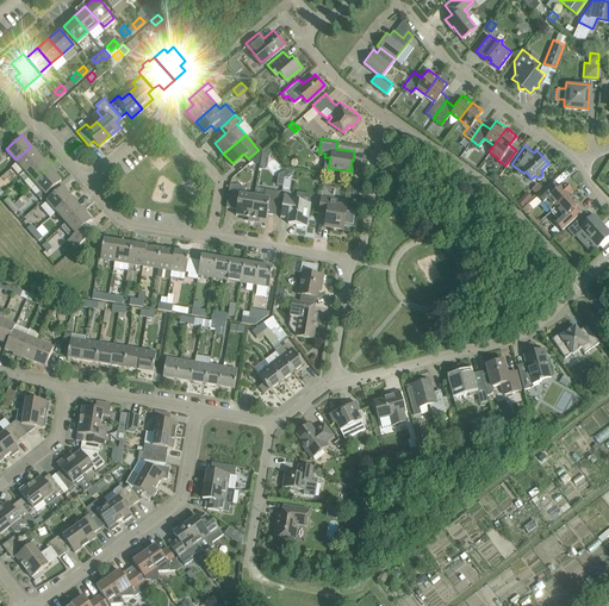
[(31,147),(16,160),(25,170),(41,157),(31,147)]
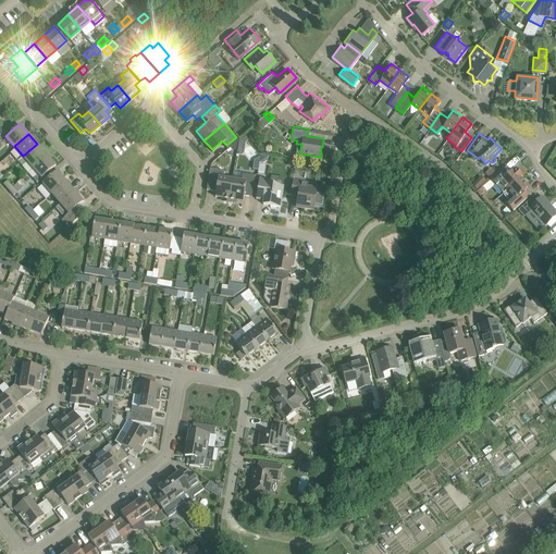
[(37,144),(23,156),(32,167),(47,154),(37,144)]
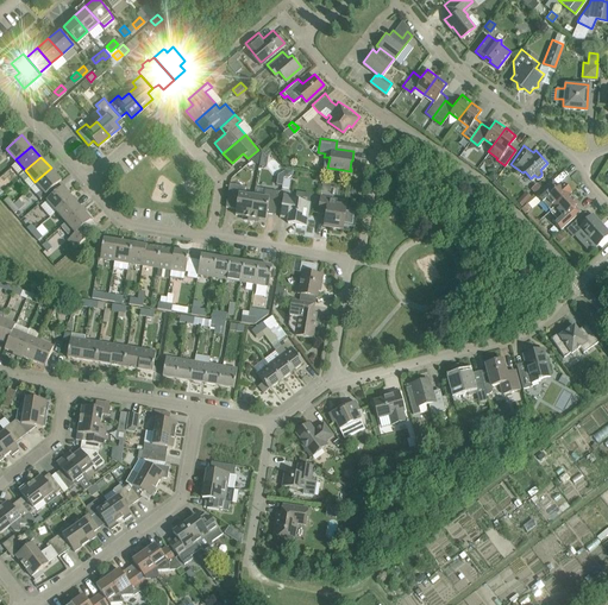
[(51,168),(35,182),(44,193),(61,178),(51,168)]
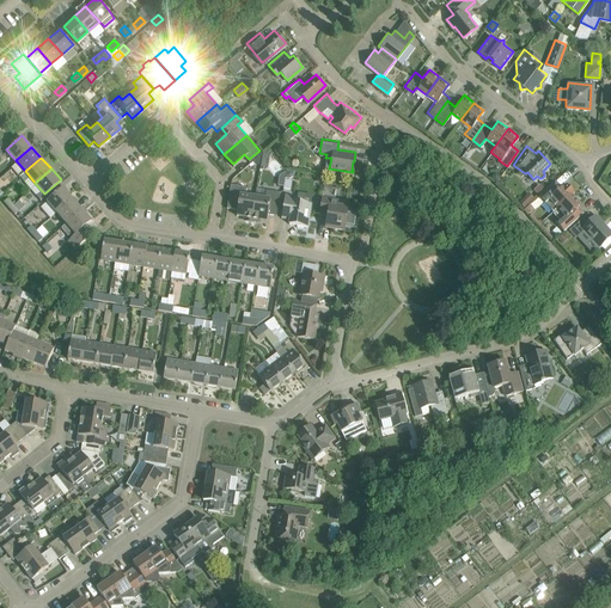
[(494,170),(490,174),(495,179),(500,173),(494,170)]
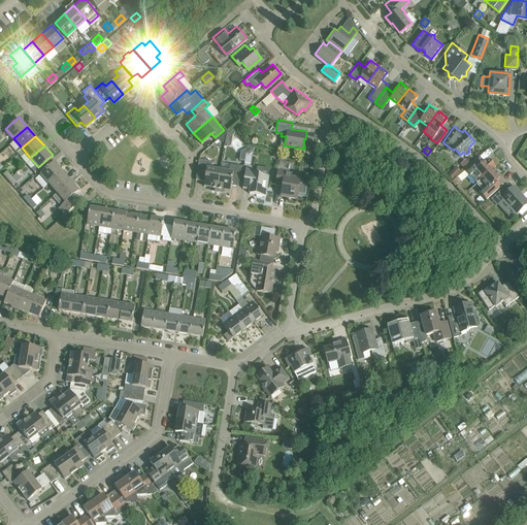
[(464,167),(476,181),(493,165),(495,164),(488,156),(480,164),(474,158),(464,167)]
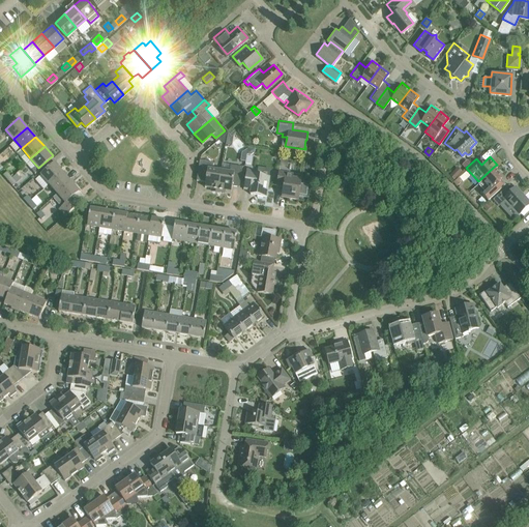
[(211,188),(217,189),(219,169),(211,167),(212,159),(199,157),(196,178),(205,179),(204,184),(211,186),(211,188)]
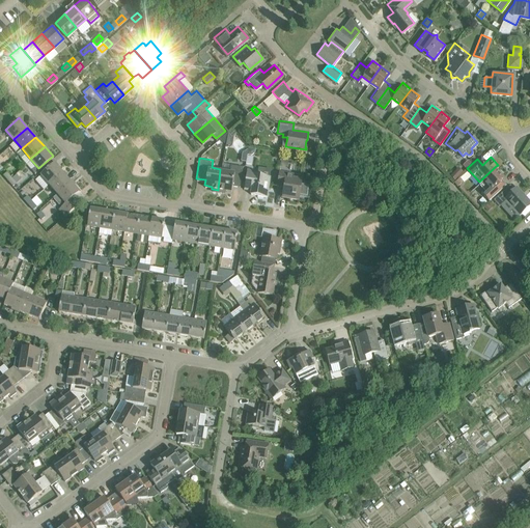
[(468,158),(462,163),(466,167),(472,162),(468,158)]
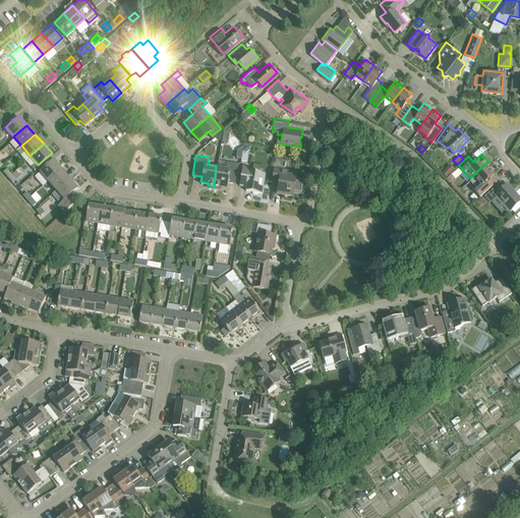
[(39,169),(47,179),(60,167),(52,158),(39,169)]
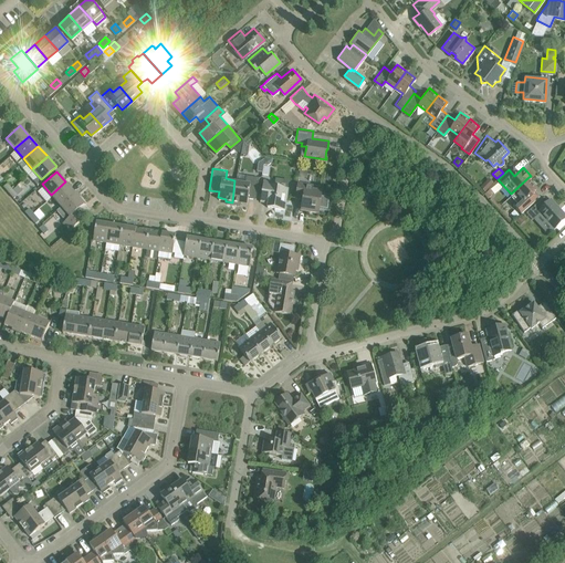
[(234,180),(232,202),(238,204),(238,200),(247,201),(248,196),(255,197),(259,176),(246,174),(244,181),(234,180)]
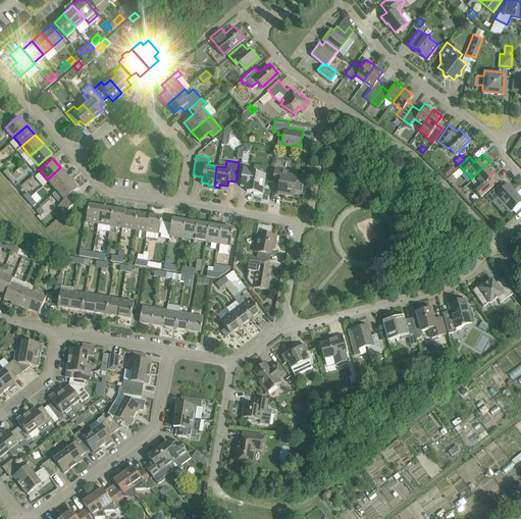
[(450,162),(441,170),(447,174),(455,166),(450,162)]
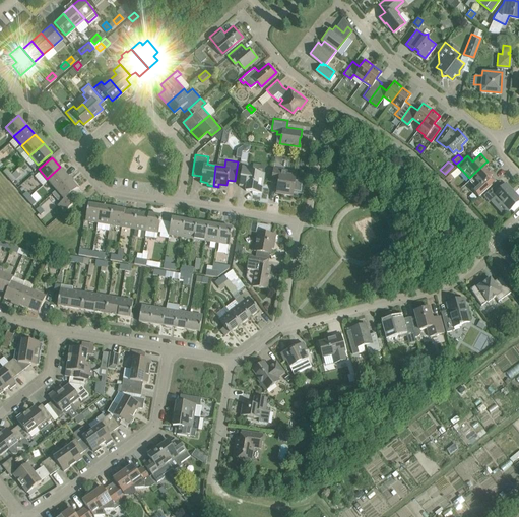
[(485,163),(469,178),(475,185),(472,188),(478,194),(495,179),(490,174),(493,171),(485,163)]
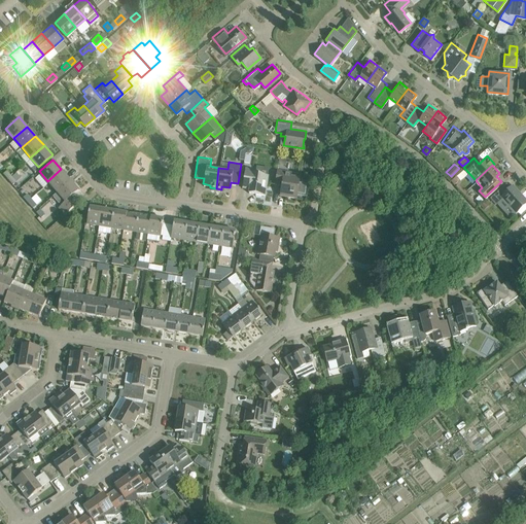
[(248,190),(264,194),(268,173),(254,171),(255,169),(244,167),(242,185),(249,186),(248,190)]
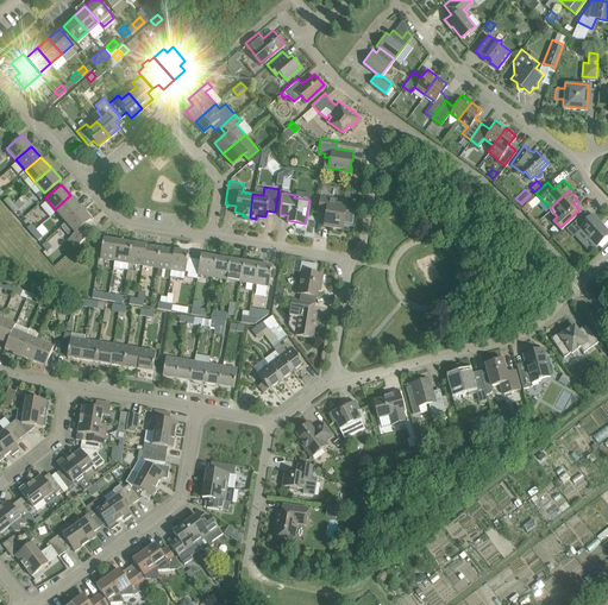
[(1,197),(7,203),(11,200),(6,194),(1,197)]
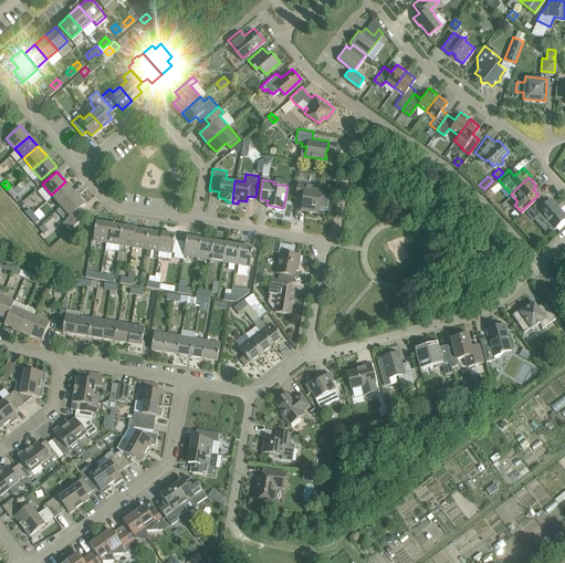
[(312,184),(296,180),(294,196),(302,197),(301,208),(317,211),(318,206),(326,207),(328,196),(321,195),(321,189),(312,187),(312,184)]
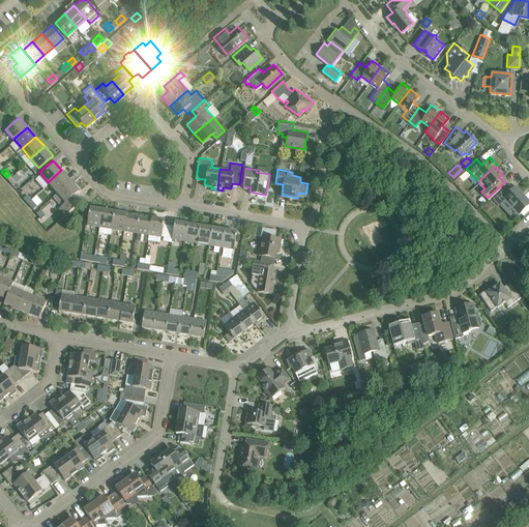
[(48,182),(56,192),(69,179),(61,170),(48,182)]
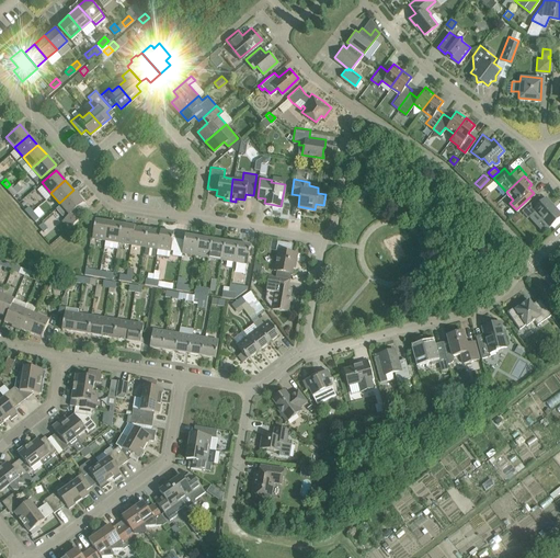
[(16,182),(12,186),(15,190),(16,191),(21,188),(16,182)]
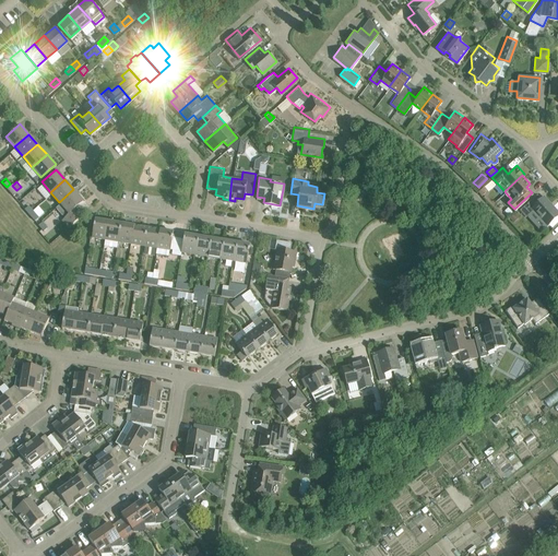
[(10,184),(7,187),(11,192),(15,189),(12,186),(10,184)]
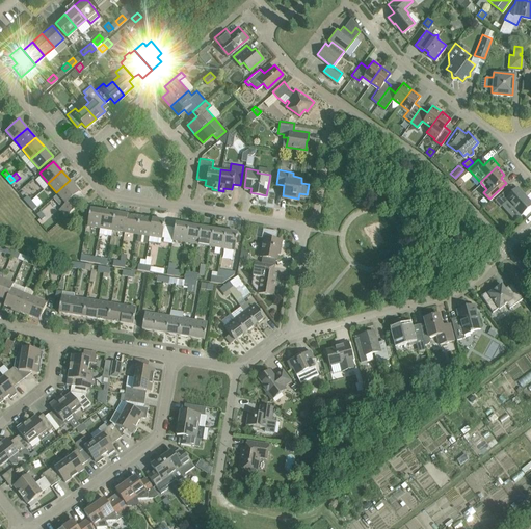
[(79,190),(71,181),(52,195),(58,203),(62,200),(64,202),(58,208),(64,214),(78,204),(72,196),(79,190)]
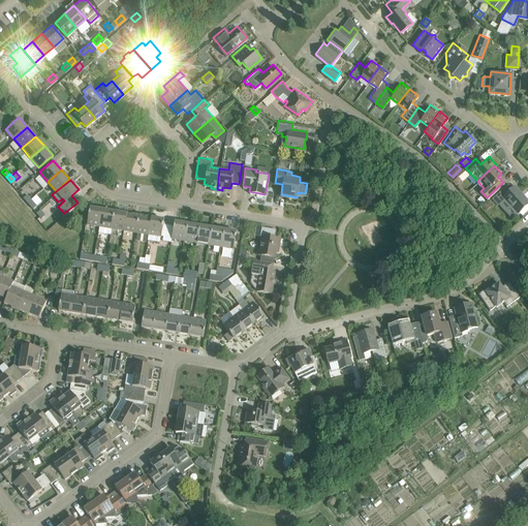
[(491,197),(497,204),(503,197),(517,212),(527,200),(527,199),(515,185),(502,195),(498,190),(491,197)]
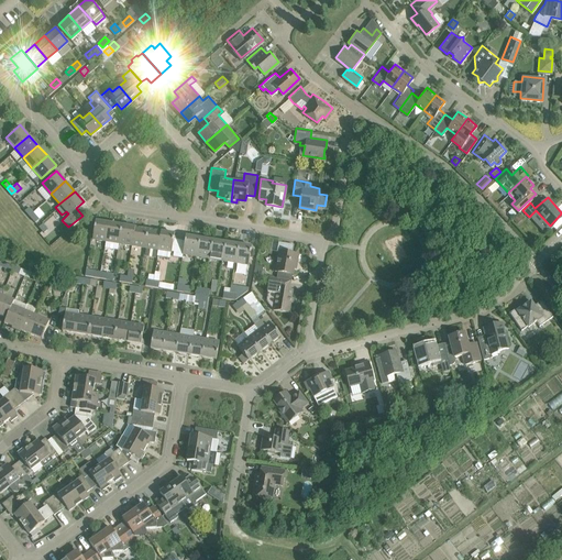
[(23,208),(29,213),(32,210),(28,205),(23,208)]
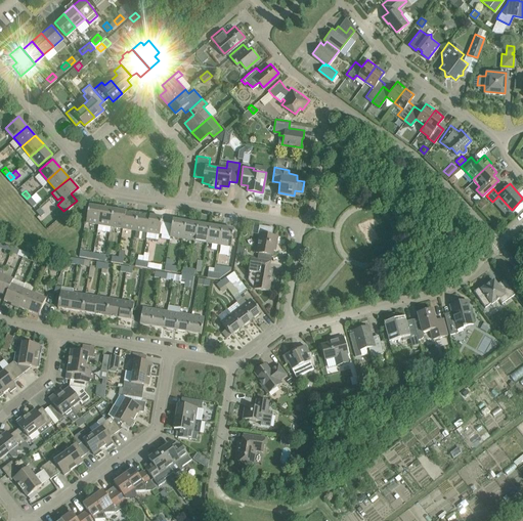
[(30,196),(27,199),(31,204),(35,201),(30,196)]
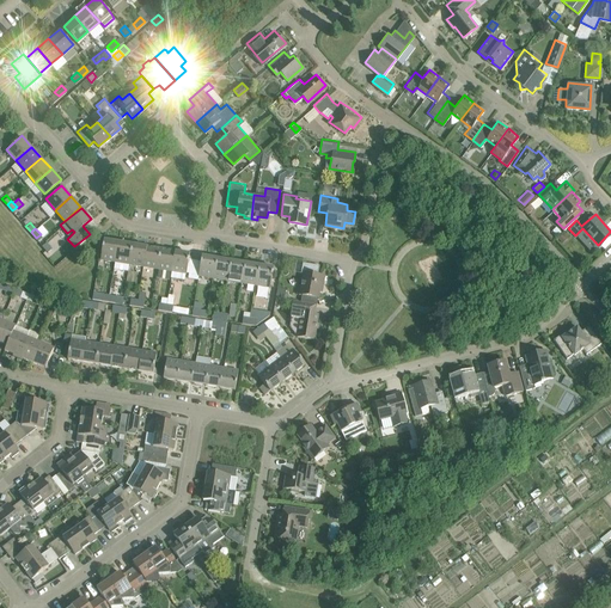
[(562,231),(557,235),(562,240),(567,235),(562,231)]
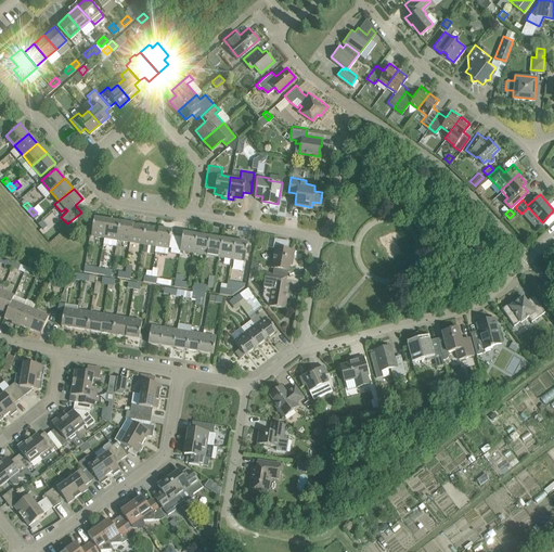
[(90,233),(103,235),(106,218),(93,216),(90,233)]
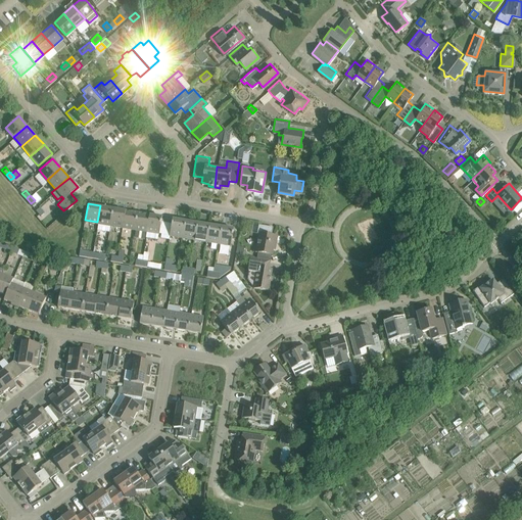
[(44,210),(40,205),(36,208),(41,214),(44,210)]
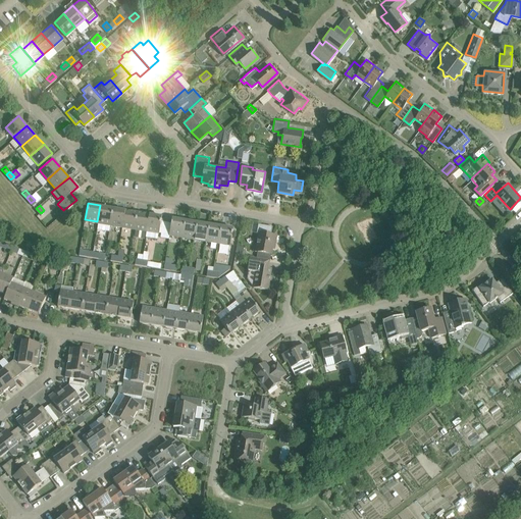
[(97,221),(109,223),(112,207),(100,205),(97,221)]
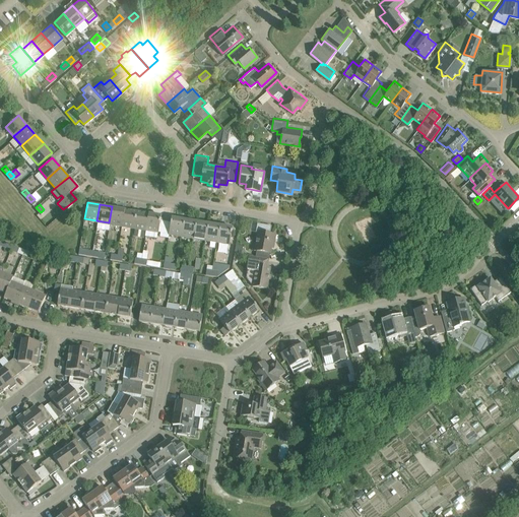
[(109,222),(121,224),(124,208),(112,206),(109,222)]
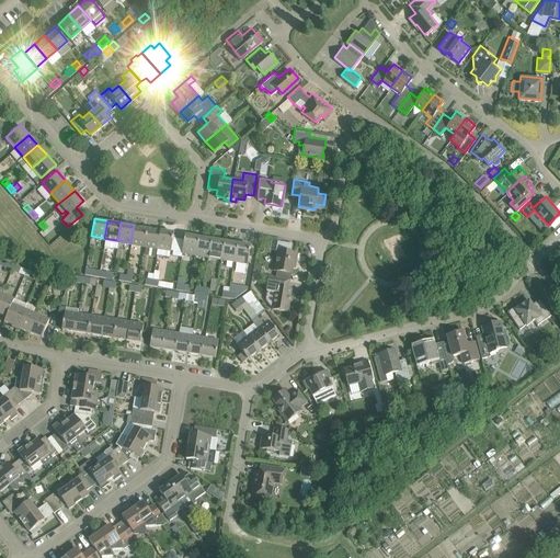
[(130,242),(144,245),(147,227),(134,225),(130,242)]
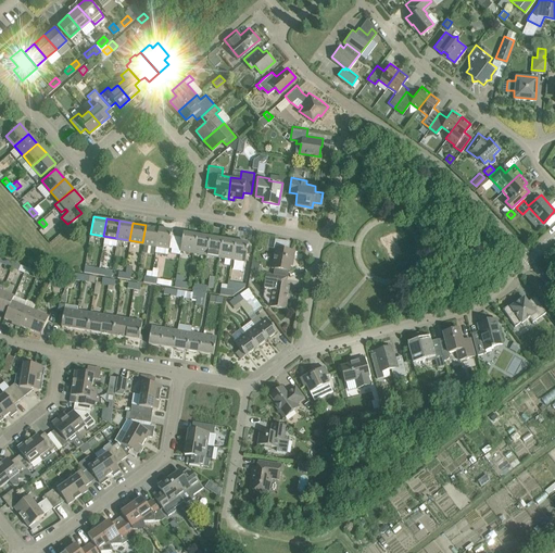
[(142,242),(155,244),(159,227),(146,225),(142,242)]
